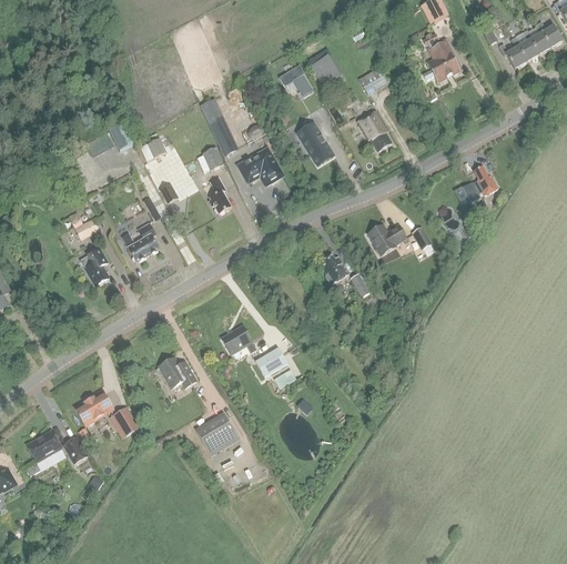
[(427,0),(419,4),(428,23),(447,13),(439,0),(427,0)]
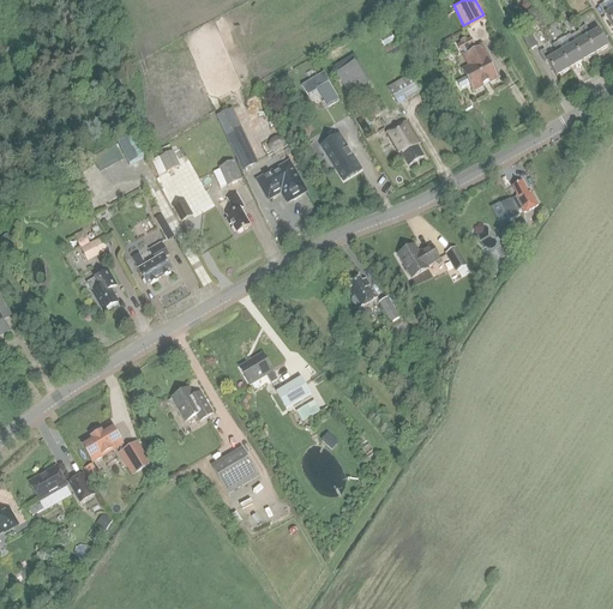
[(612,26),(612,0),(612,1),(612,4),(610,7),(606,0),(600,0),(596,2),(602,13),(604,12),(612,26)]
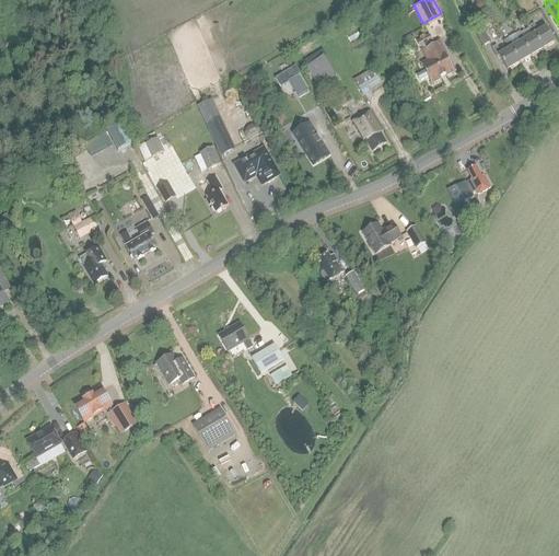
[(527,22),(542,47),(554,39),(545,23),(534,30),(530,21),(527,22)]
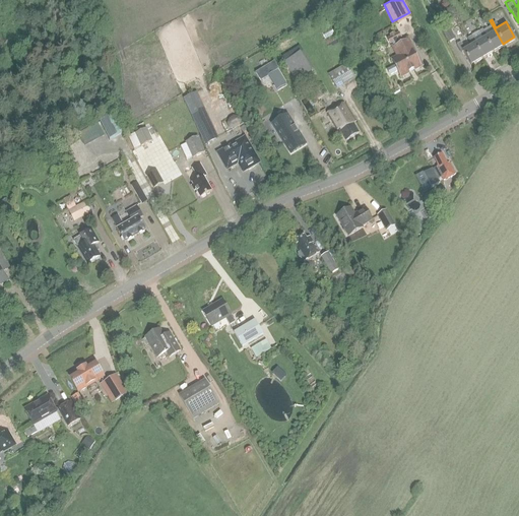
[(479,27),(492,50),(503,44),(490,20),(488,22),(490,26),(483,30),(480,26),(479,27)]
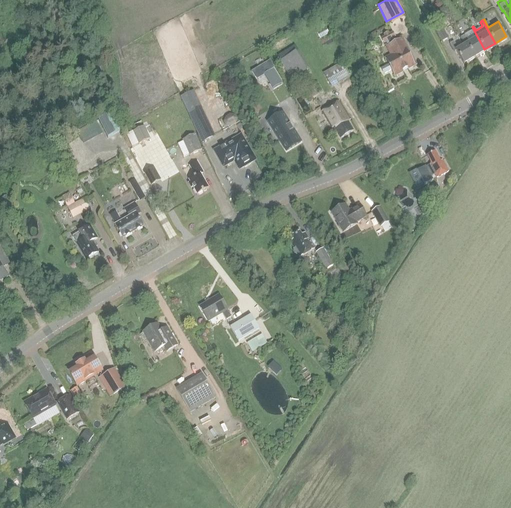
[(448,34),(441,24),(434,28),(441,39),(448,34)]
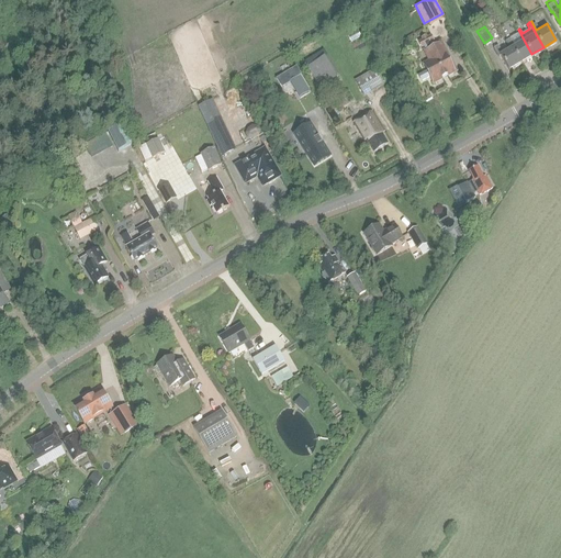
[(506,36),(519,60),(531,54),(518,30),(515,31),(519,40),(515,42),(511,34),(506,36)]
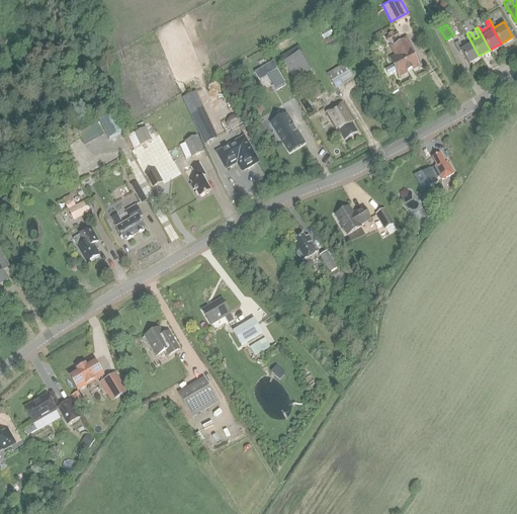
[(396,68),(399,73),(417,63),(409,47),(407,48),(406,46),(408,45),(404,37),(399,40),(397,36),(398,35),(396,29),(393,31),(392,29),(388,32),(388,33),(385,35),(388,40),(390,39),(397,53),(390,57),(393,62),(384,66),(388,72),(396,68)]
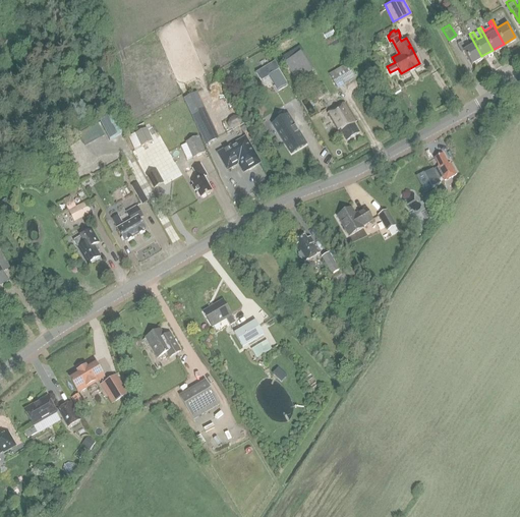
[(481,56),(469,34),(467,36),(471,43),(467,45),(463,38),(456,42),(461,50),(463,49),(470,63),(481,56)]
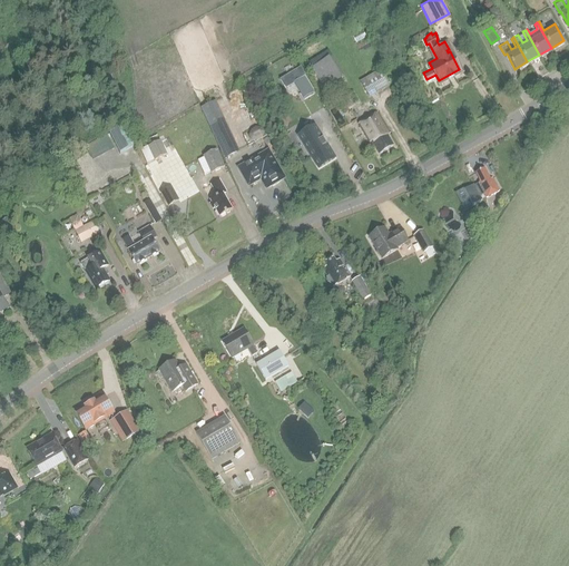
[(329,54),(311,65),(322,84),(340,72),(329,54)]
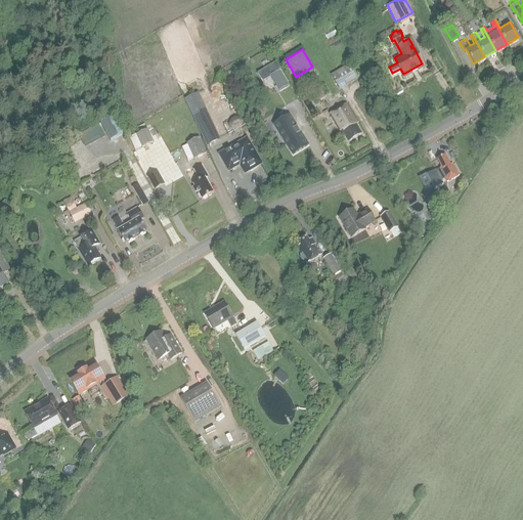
[(274,60),(258,71),(262,78),(269,73),(277,88),(288,82),(274,60)]
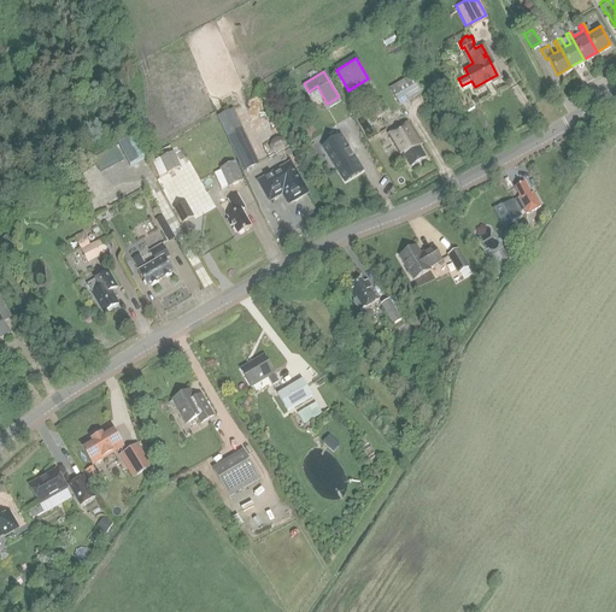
[(410,72),(388,84),(394,95),(403,90),(406,98),(421,89),(410,72)]
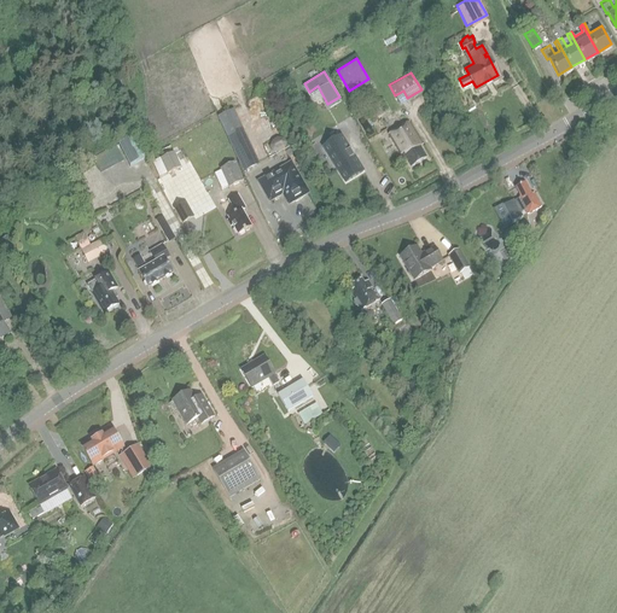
[(240,128),(231,107),(219,112),(228,134),(240,128)]
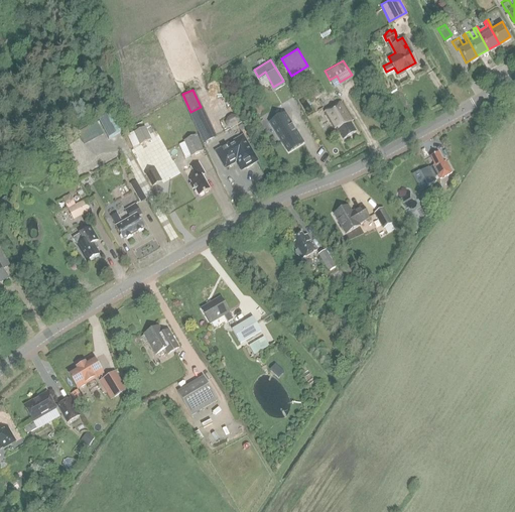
[(333,126),(335,125),(342,137),(355,129),(350,119),(352,118),(341,99),(324,110),(333,126)]
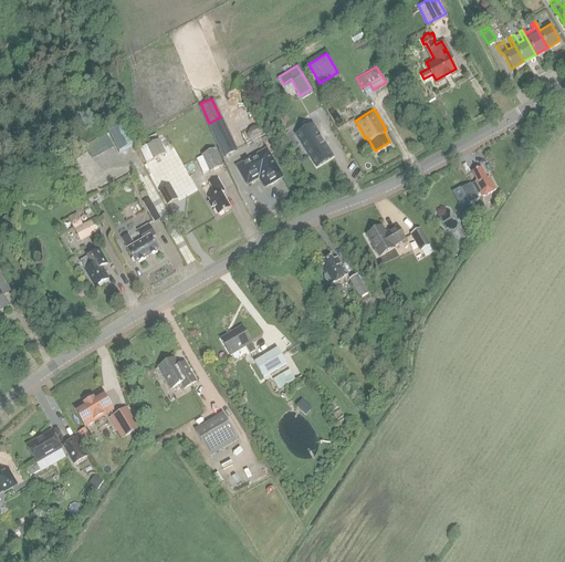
[(222,116),(208,123),(222,154),(237,146),(222,116)]
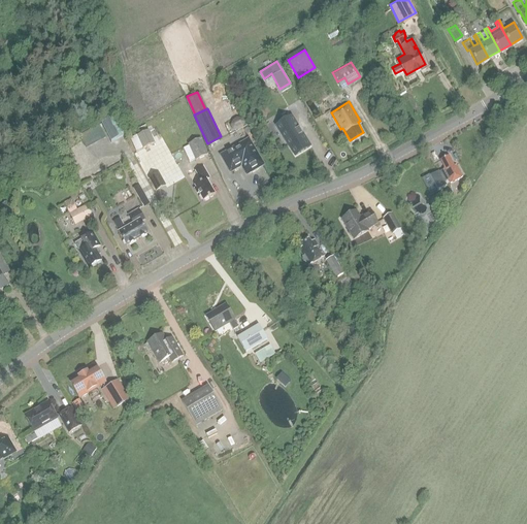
[(100,121),(101,122),(109,138),(124,131),(114,112),(100,121)]
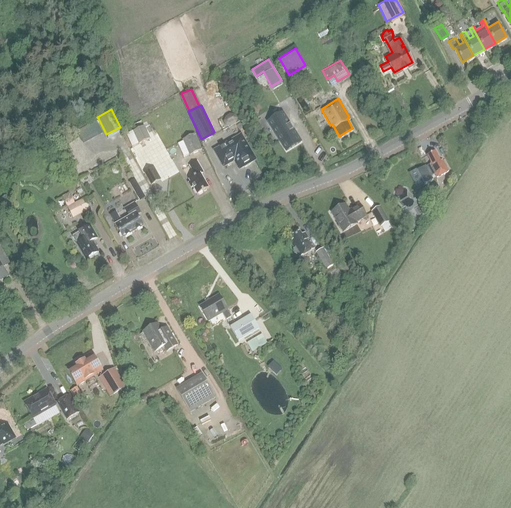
[(226,122),(237,118),(233,110),(223,114),(226,122)]
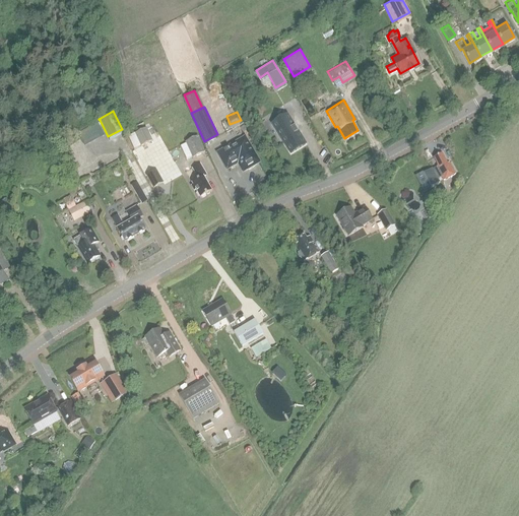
[(274,125),(293,154),(307,145),(288,116),(274,125)]
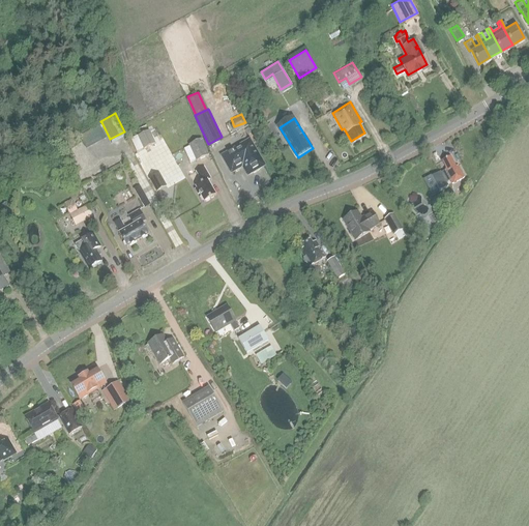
[(95,141),(100,138),(94,125),(89,128),(95,141)]
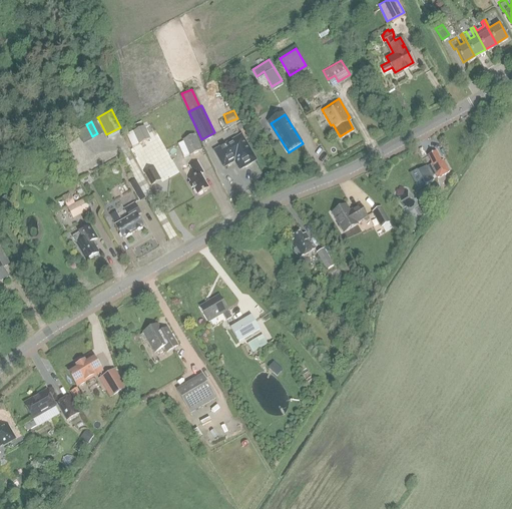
[(143,123),(132,128),(138,140),(149,135),(143,123)]
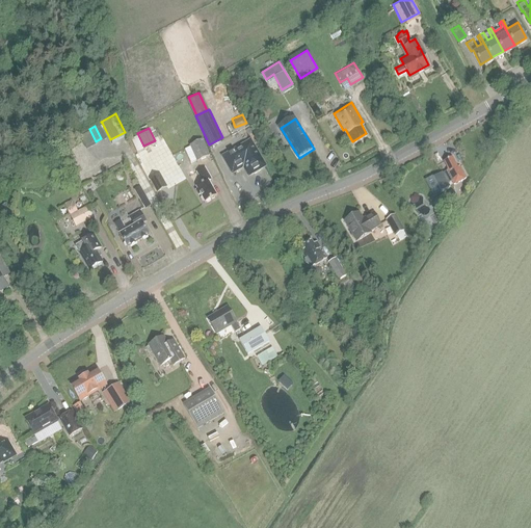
[(196,158),(209,153),(202,136),(188,142),(196,158)]
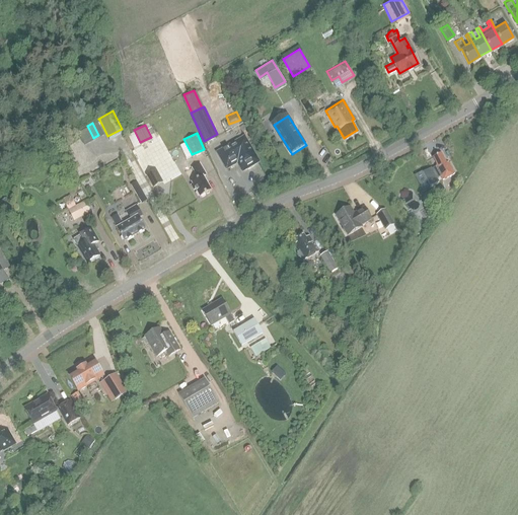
[(250,164),(253,162),(253,161),(255,159),(256,158),(242,135),(217,150),(225,164),(233,160),(238,161),(241,167),(242,166),(245,166),(246,166),(249,164),(250,164)]
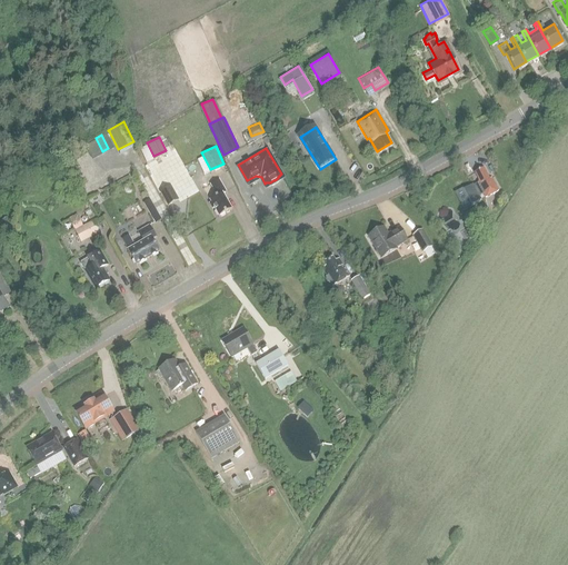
[(490,175),(488,176),(482,165),(472,170),(477,178),(475,179),(476,180),(472,181),(471,181),(462,186),(470,201),(480,197),(478,192),(481,191),(484,195),(498,187),(490,175)]
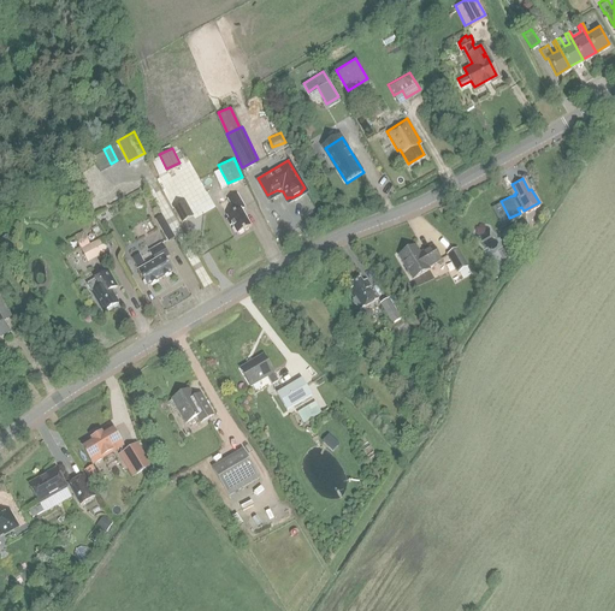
[(228,221),(230,220),(236,230),(249,223),(240,206),(243,203),(236,190),(226,196),(234,209),(226,213),(228,215),(225,218),(228,221)]
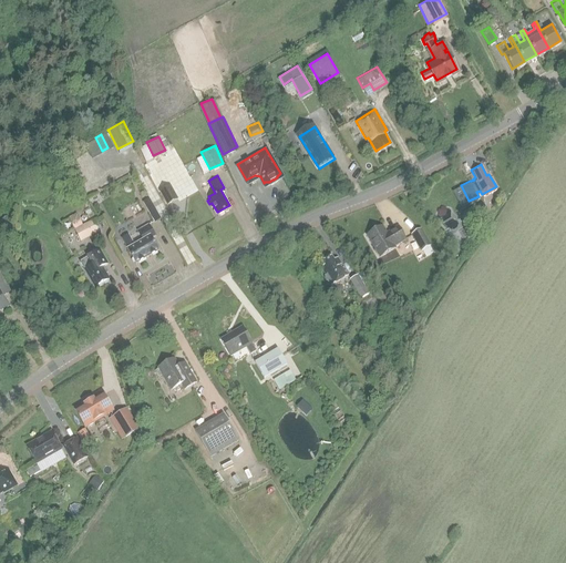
[(177,196),(170,183),(158,190),(166,202),(177,196)]
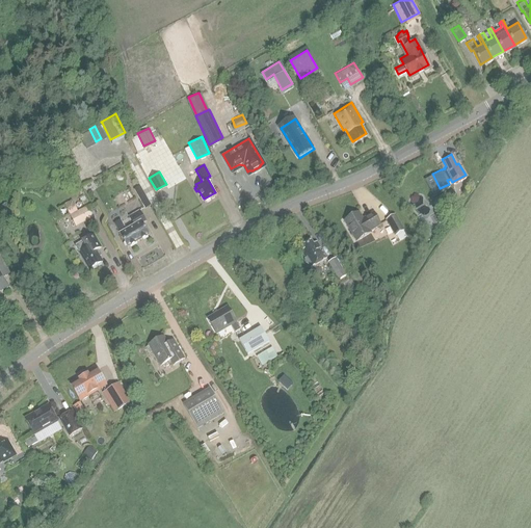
[(150,203),(138,183),(133,187),(143,206),(150,203)]
